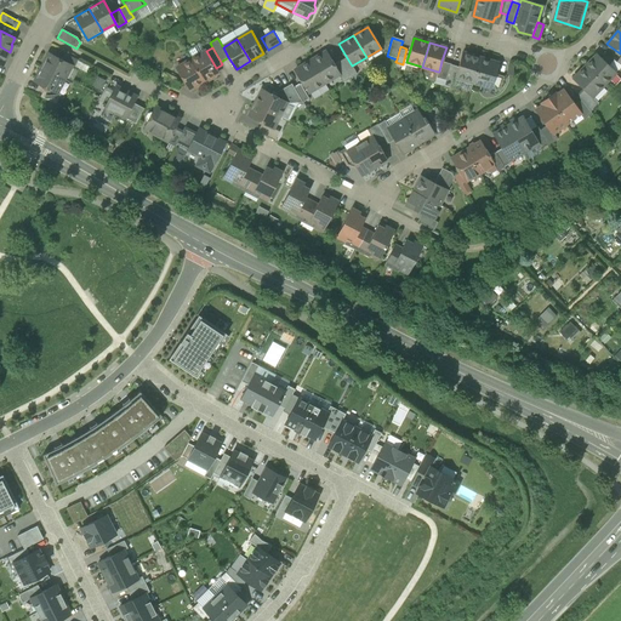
[(205,51),(191,60),(204,81),(218,73),(216,68),(206,51),(205,51)]
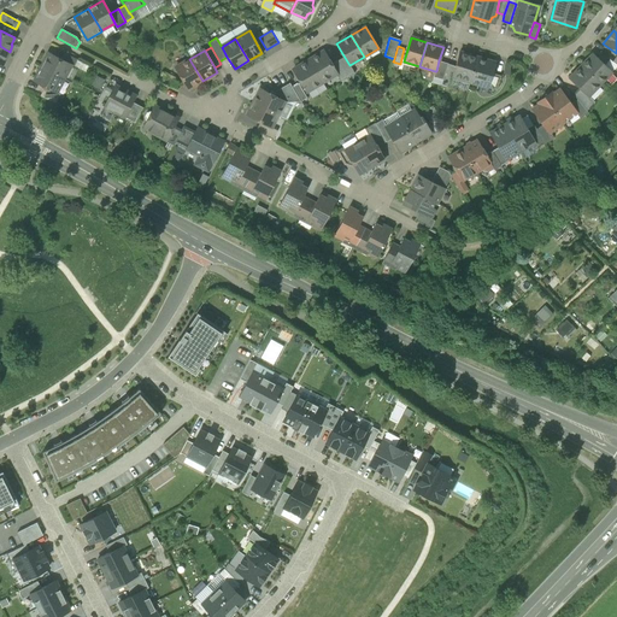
[(324,51),(310,59),(323,82),(338,74),(331,63),(324,51)]
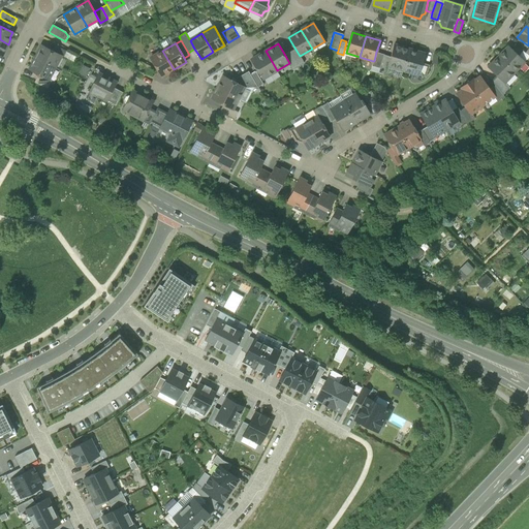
[(389,66),(403,70),(409,50),(395,44),(391,57),(389,65),(389,66)]
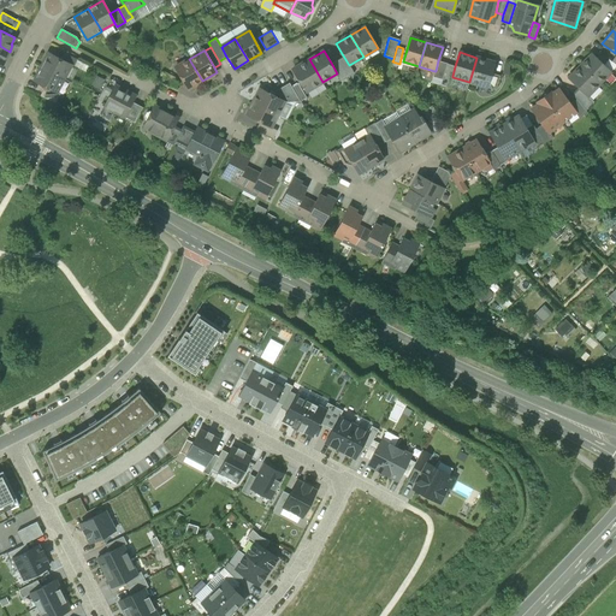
[(49,53),(42,67),(64,78),(71,65),(61,59),(49,53)]
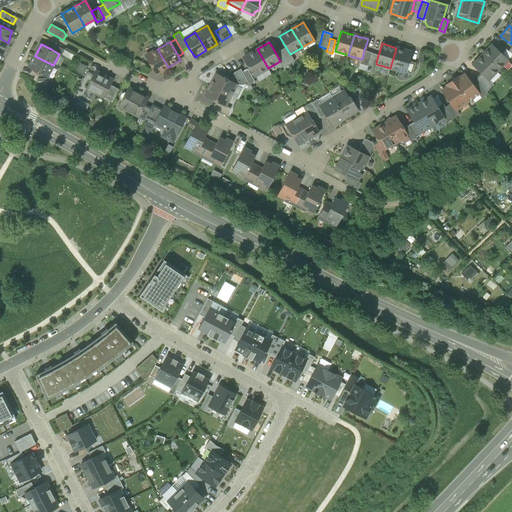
[(59,54),(62,55),(65,49),(54,44),(51,49),(59,54)]
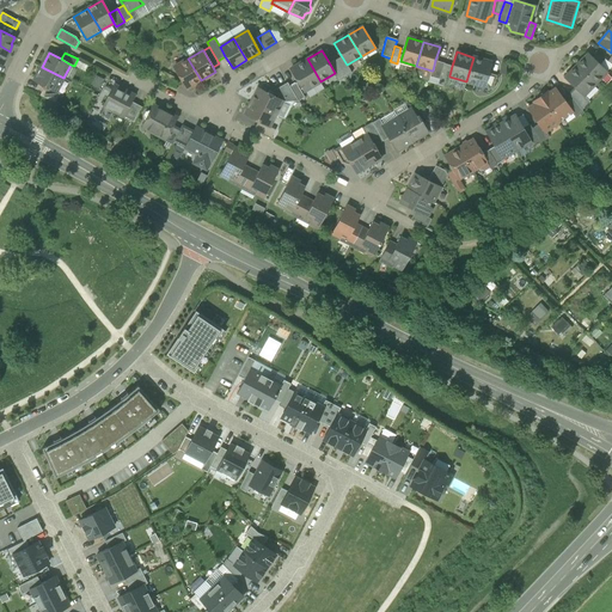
[(588,54),(576,66),(595,84),(607,72),(588,54)]
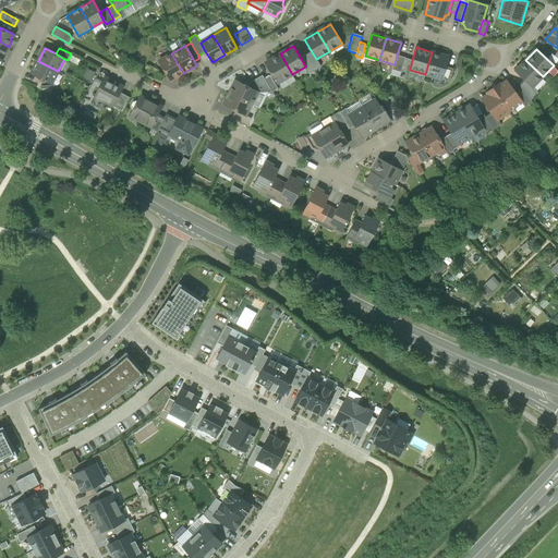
[(311,50),(305,53),(314,69),(319,65),(316,59),(311,50)]
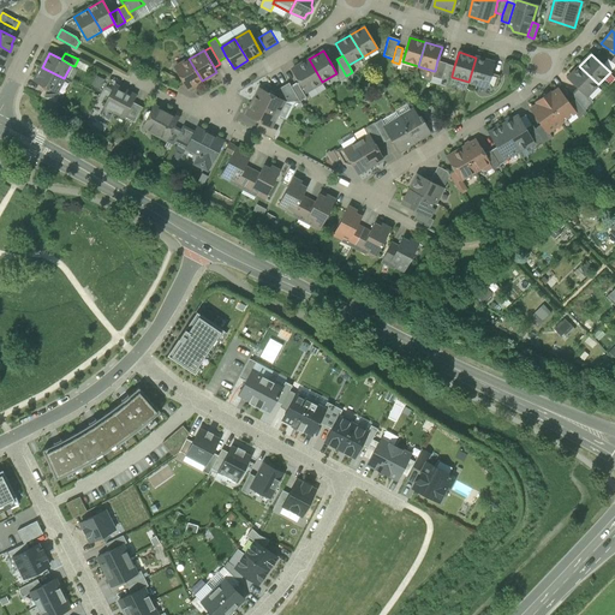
[(494,63),(476,58),(469,82),(487,87),(490,73),(494,63)]
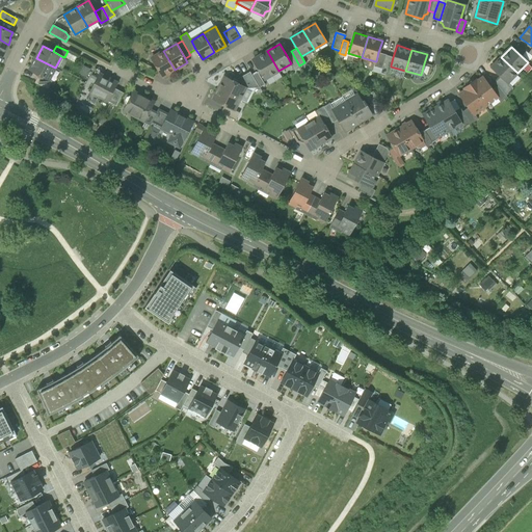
[(162,77),(175,70),(163,51),(151,58),(162,77)]
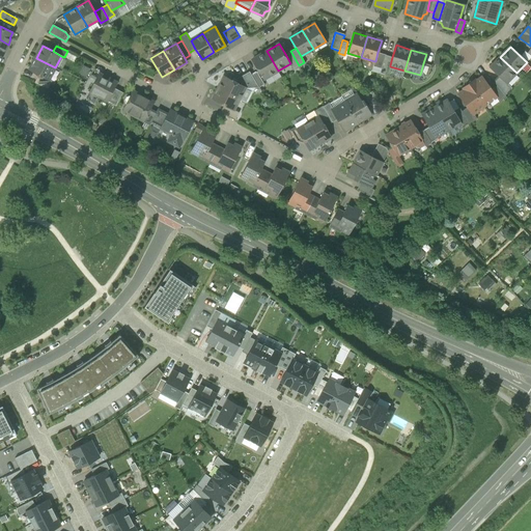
[(277,72),(278,71),(267,51),(252,60),(263,79),(266,78),(277,72)]
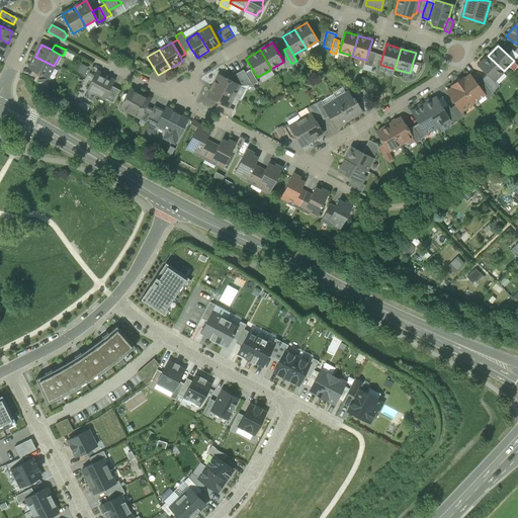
[(286,67),(291,64),(283,50),(278,53),(283,62),(286,67)]
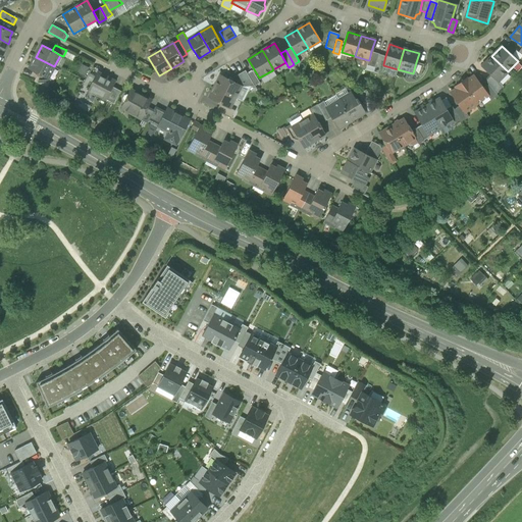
[(367,65),(375,67),(379,54),(371,51),(369,60),(368,60),(367,65)]
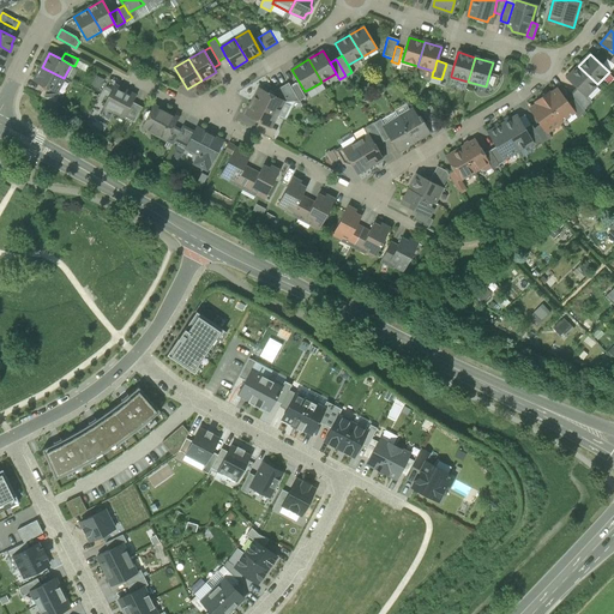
[(453,66),(446,64),(441,79),(439,84),(447,88),(449,85),(451,77),(451,76),(453,66)]
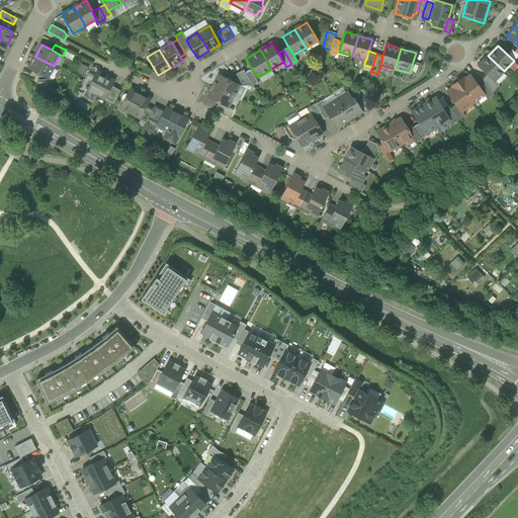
[(495,81),(504,71),(488,56),(478,66),(487,75),(494,81),(495,81)]
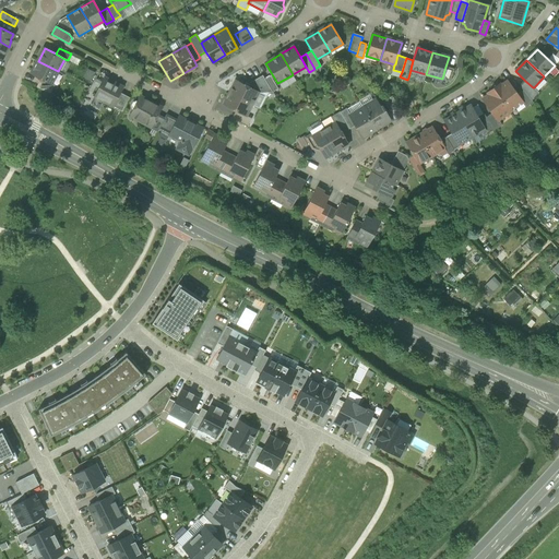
[(51,84),(58,71),(38,61),(31,73),(40,79),(51,84)]
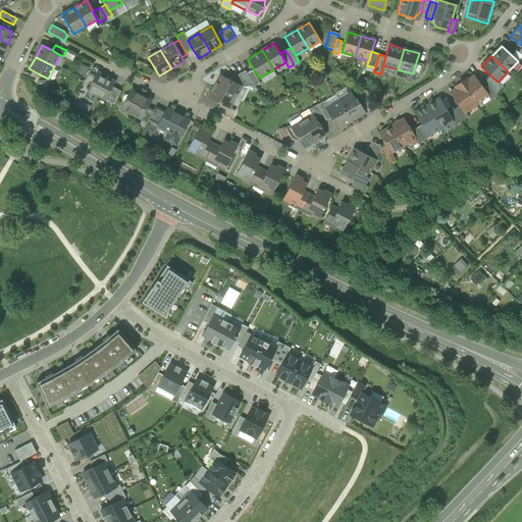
[(135,68),(149,75),(152,70),(138,62),(135,68)]
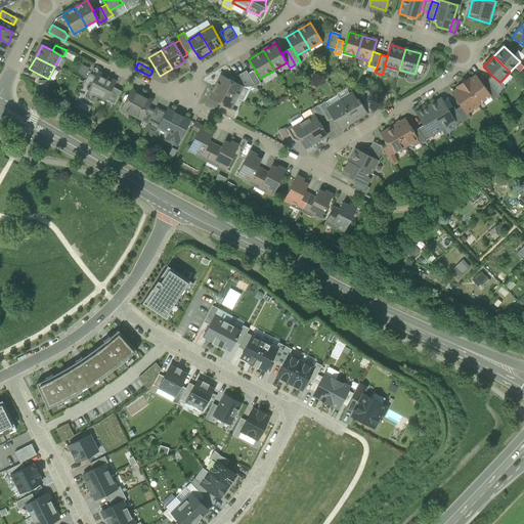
[(415,74),(422,77),(426,64),(418,62),(415,74)]
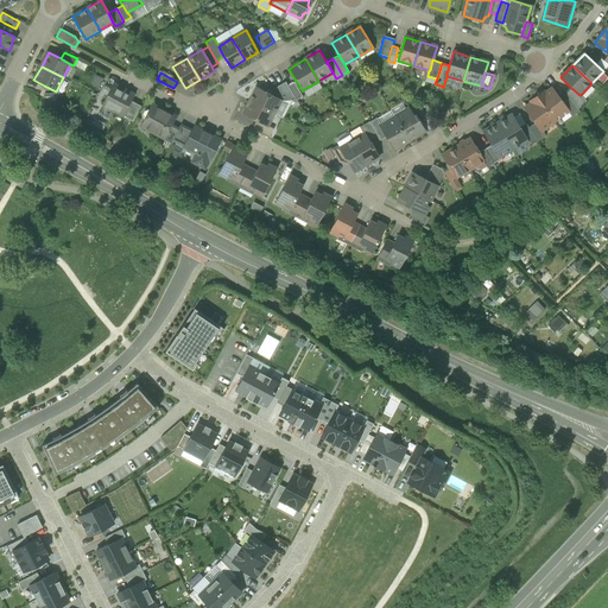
[(93,83),(99,87),(102,77),(96,75),(93,83)]
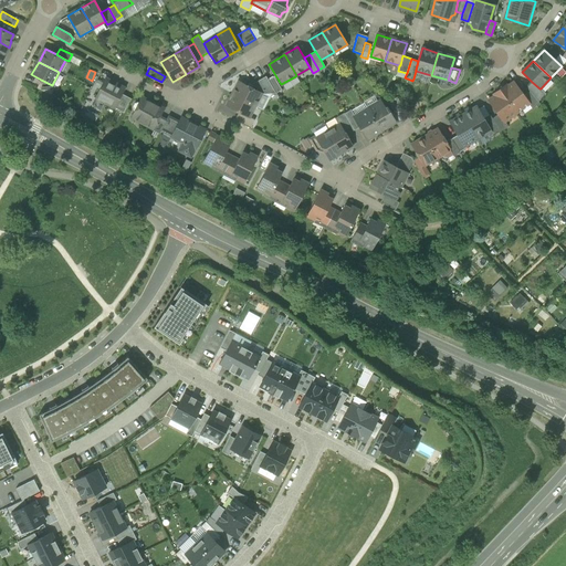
[(416,71),(413,79),(429,83),(431,75),(416,71)]
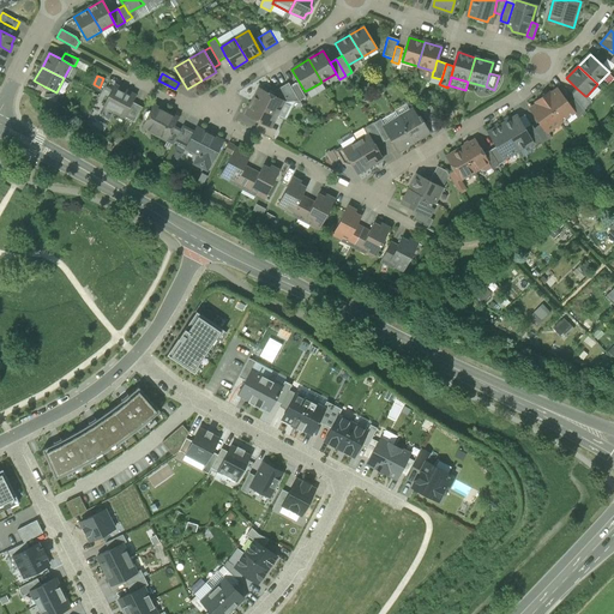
[(295,102),(300,101),(292,86),(289,83),(275,91),(272,96),(284,102),(295,102)]
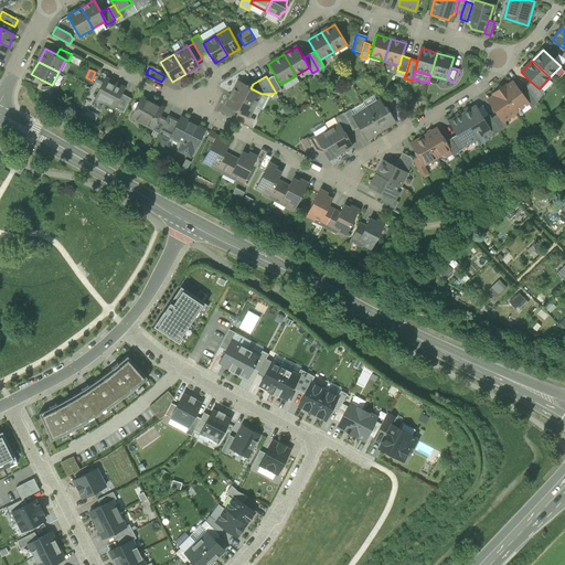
[(273,76),(268,80),(276,93),(281,89),(273,76)]
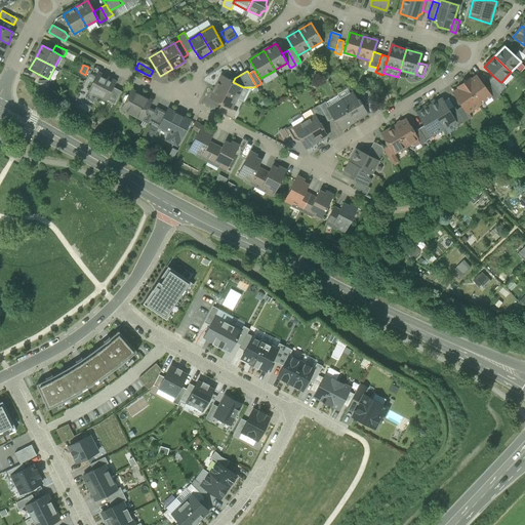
[(274,71),(263,77),(266,82),(277,76),(274,71)]
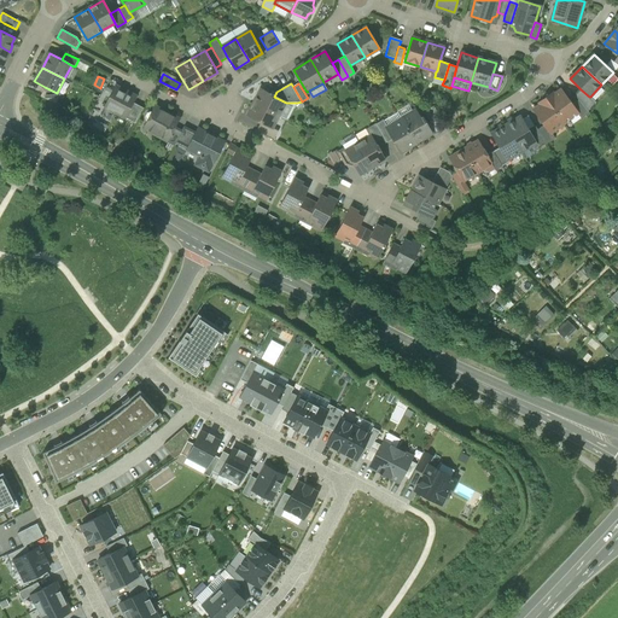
[(105,108),(106,108),(115,112),(124,117),(133,103),(135,95),(116,86),(105,108)]
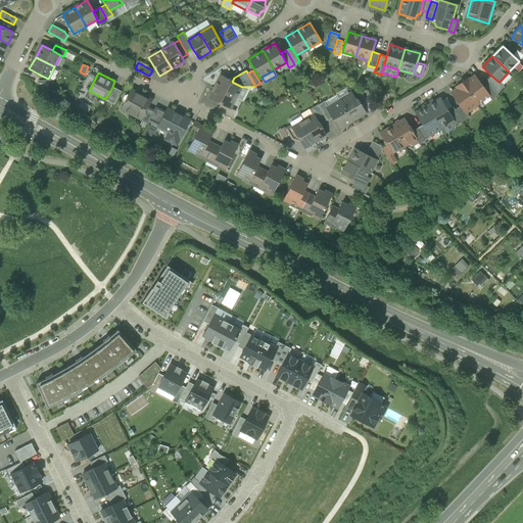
[(34,82),(47,88),(51,80),(48,79),(38,74),(34,82)]
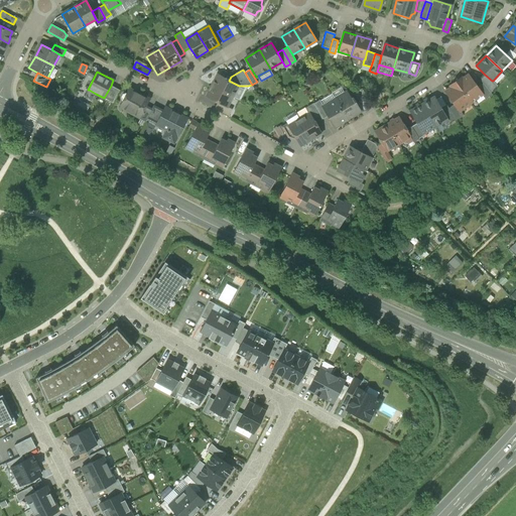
[(218,75),(212,86),(233,97),(239,86),(229,81),(218,75)]
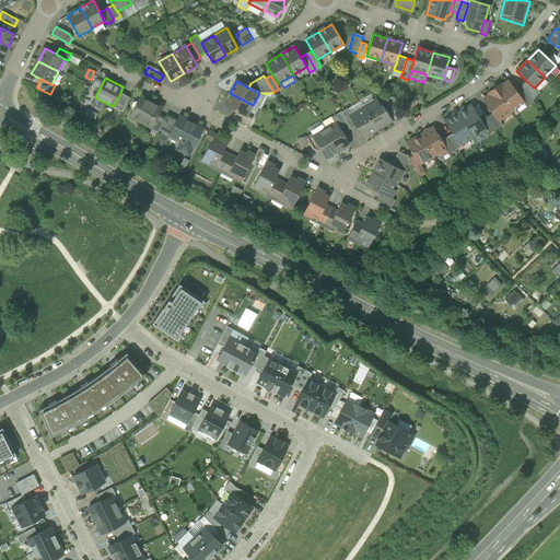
[(501,84),(494,89),(511,112),(517,107),(516,105),(522,102),(523,103),(524,103),(518,95),(508,81),(502,85),(501,84)]
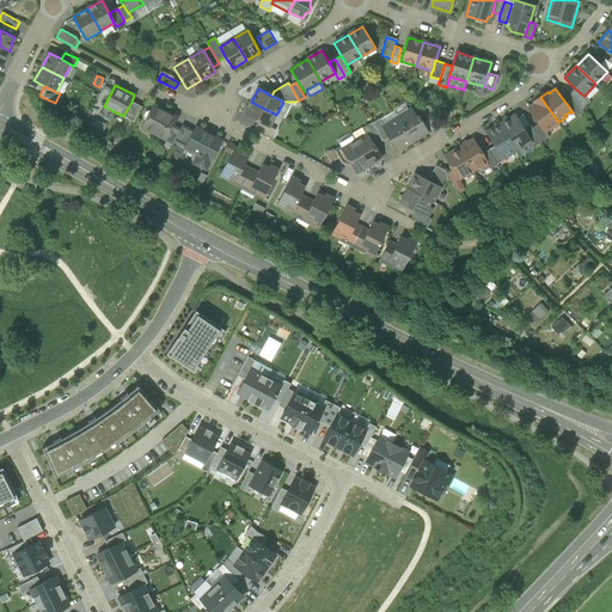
[(569,95),(573,99),(582,110),(591,102),(585,96),(583,96),(575,89),(569,95)]
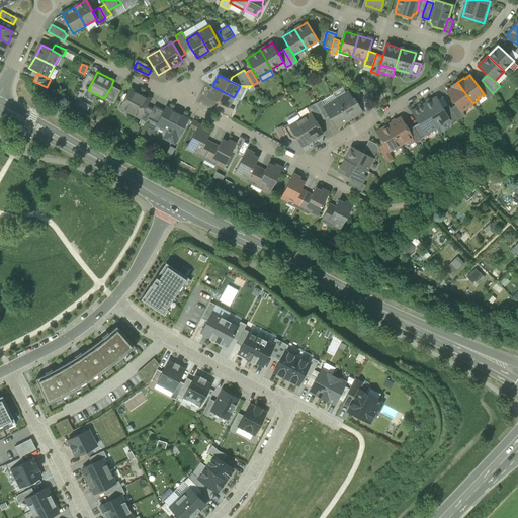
[(467,107),(472,103),(457,82),(451,86),(452,88),(447,92),(456,104),(461,111),(462,111),(460,109),(465,106),(467,107)]
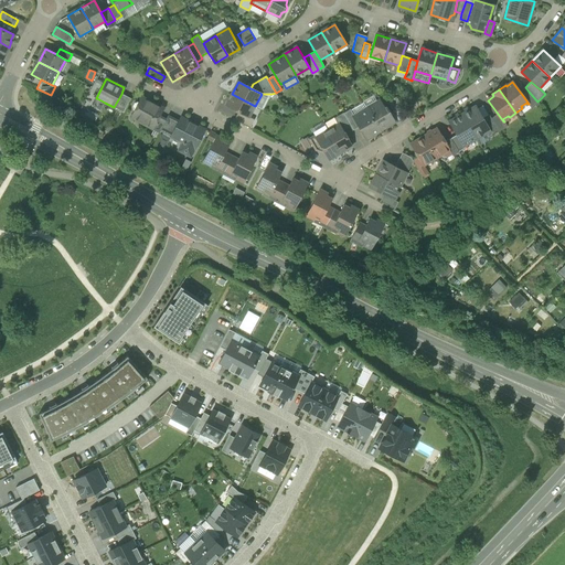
[(539,104),(529,92),(523,96),(529,104),(528,104),(531,108),(539,104)]
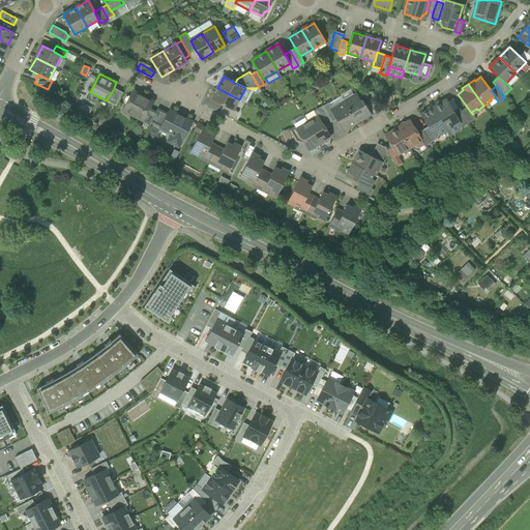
[(107,100),(116,106),(122,92),(114,88),(107,100)]
